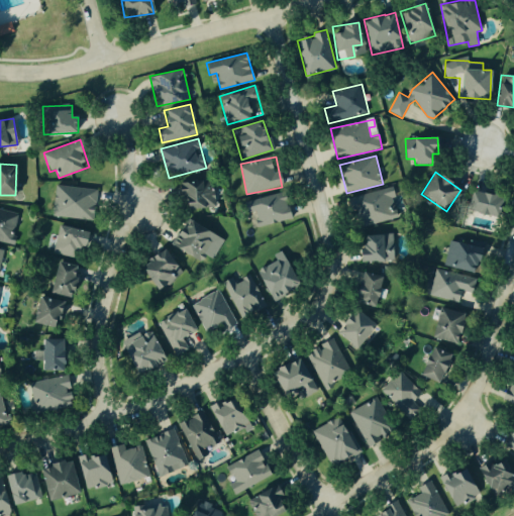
[(210,178),(179,186),(186,212),(217,204),(210,178)]
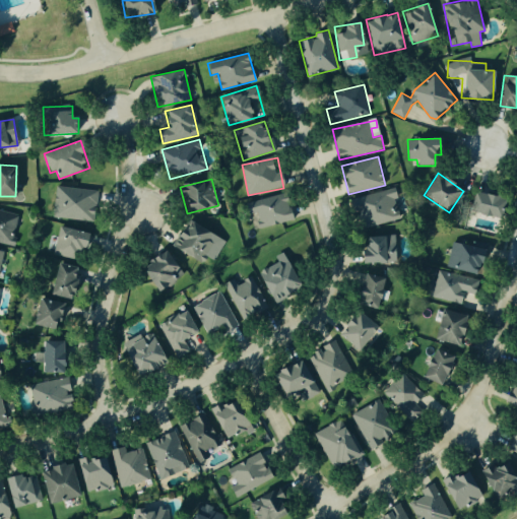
[(54,218),(95,220),(98,189),(56,186),(54,218)]
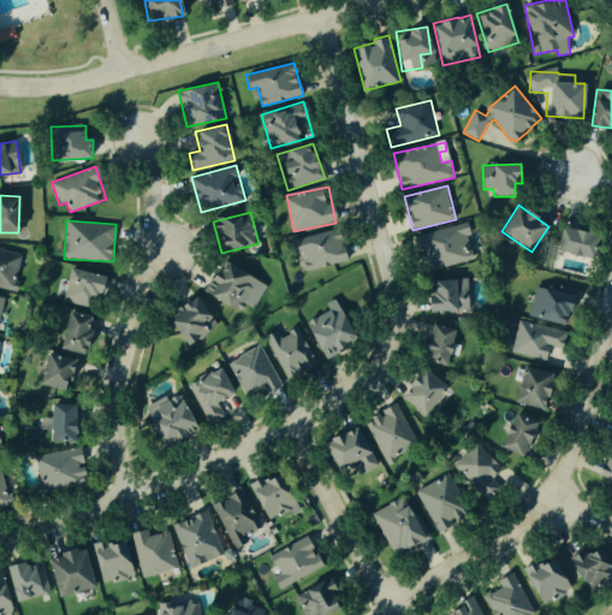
[(427,272),(475,259),(465,223),(417,236),(427,272)]
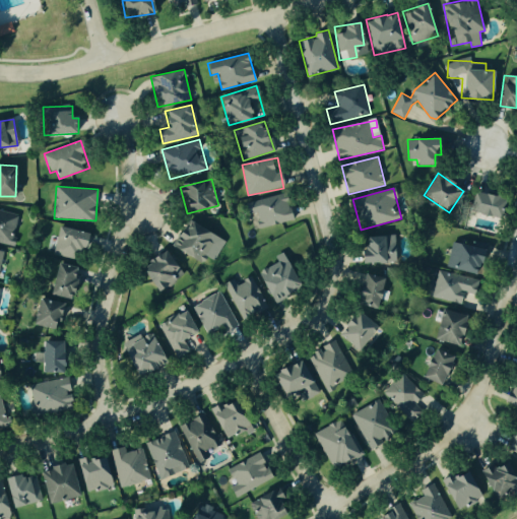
[(250,218),(256,217),(259,229),(295,218),(287,192),(246,203),(250,218)]
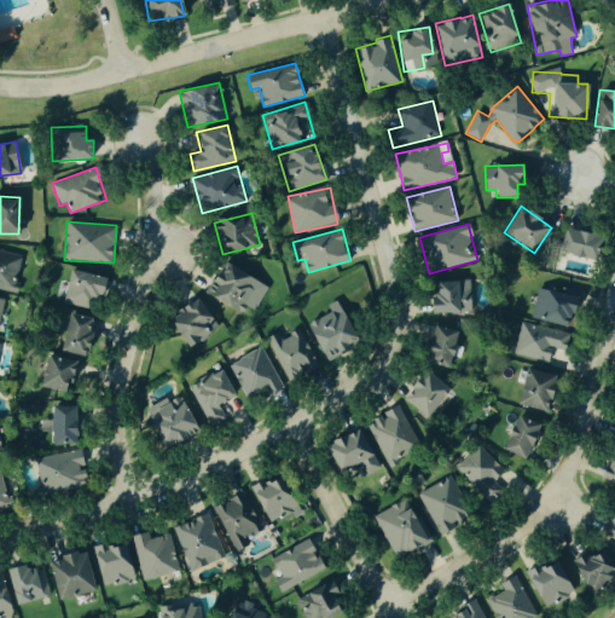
[(558,253),(595,260),(601,236),(563,229),(558,253)]
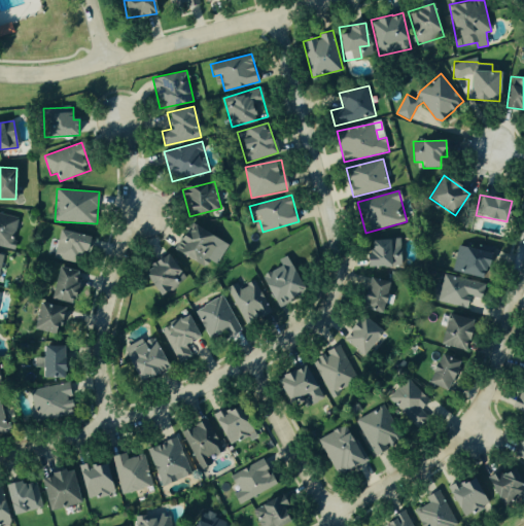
[(20,217),(0,212),(0,245),(12,249),(20,217)]
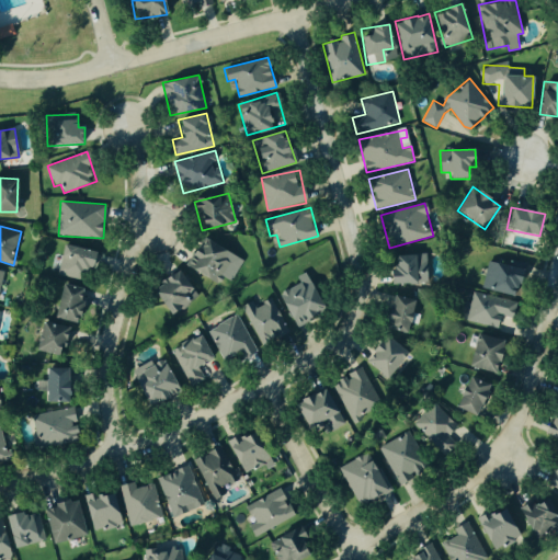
[(234,282),(245,258),(204,239),(200,250),(193,247),(183,266),(219,283),(223,277),(234,282)]
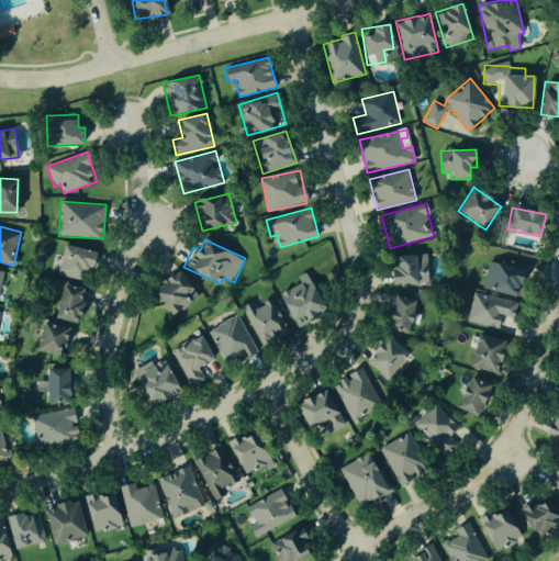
[(57,273),(87,281),(94,253),(65,244),(57,273)]
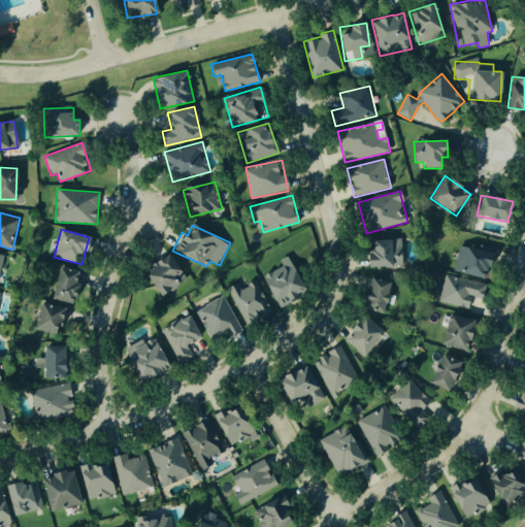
[(402,266),(402,248),(392,248),(392,240),(368,240),(369,267),(402,266)]
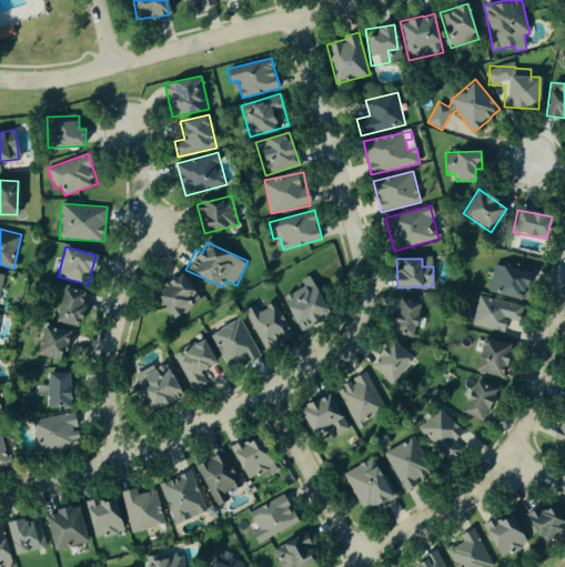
[(490,292),(524,301),(531,273),(496,264),(490,292)]
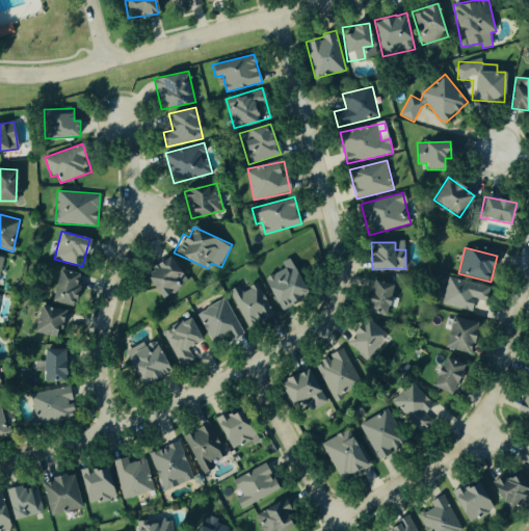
[(188,282),(173,256),(144,272),(160,298),(188,282)]
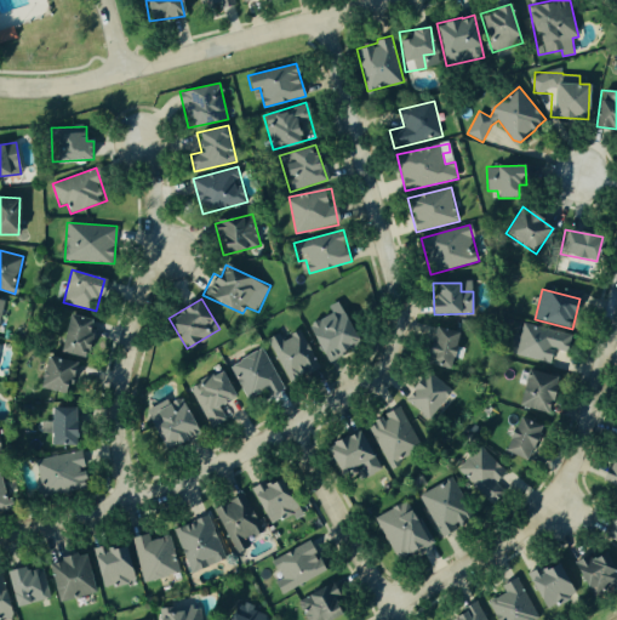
[(326,362),(363,345),(342,300),(329,306),(332,313),(309,323),(326,362)]
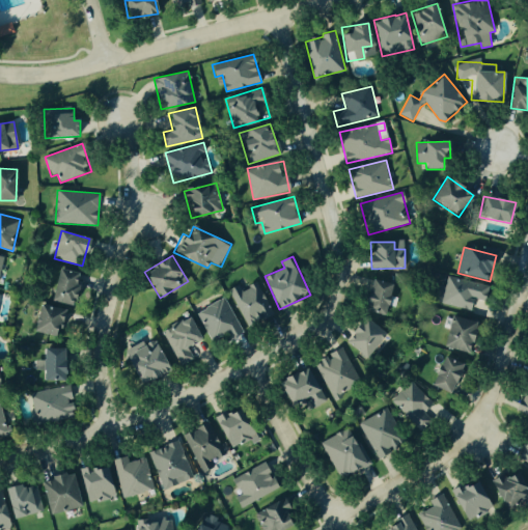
[(74,305),(79,272),(57,269),(53,302),(74,305)]
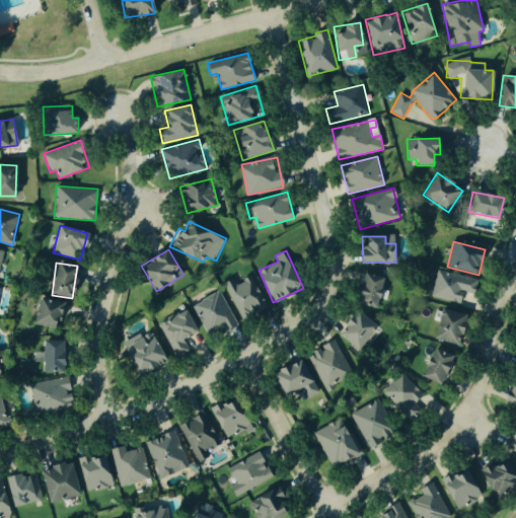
[(473,293),(477,280),(439,270),(432,296),(461,304),(464,291),(473,293)]
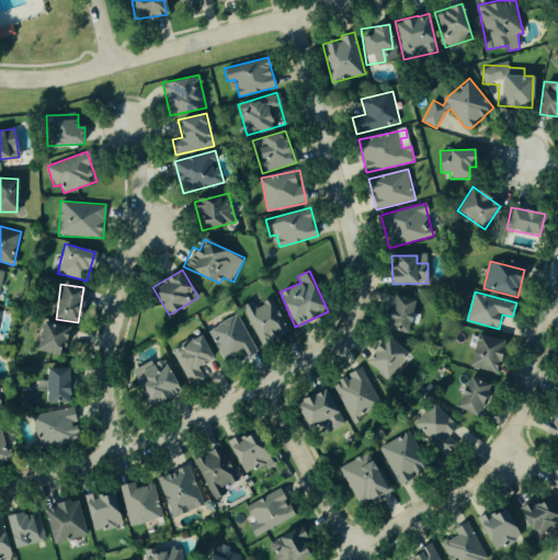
[(384,327),(406,334),(417,301),(394,294),(384,327)]
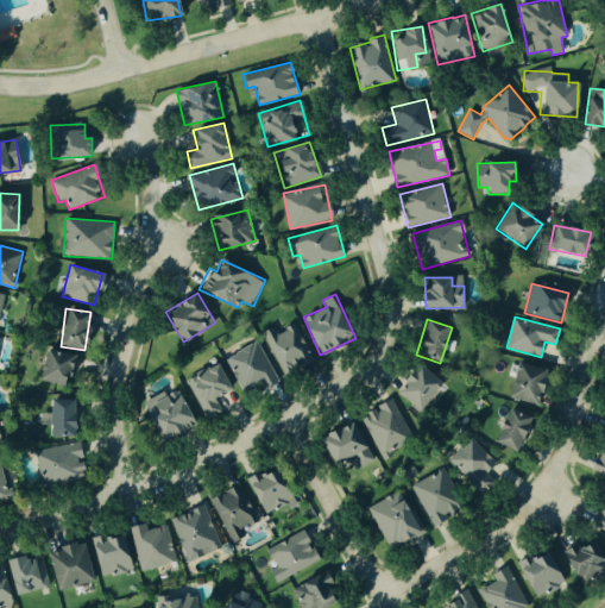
[(278,331),(276,326),(264,332),(285,375),(315,361),(296,323),(278,331)]
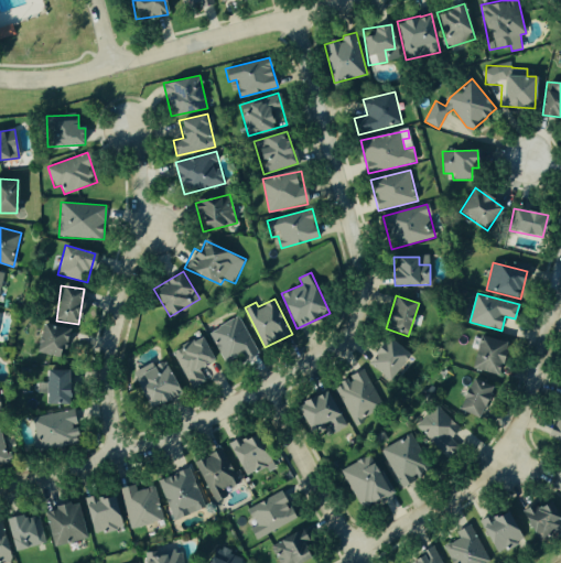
[(211,331),(228,365),(258,349),(240,315),(211,331)]
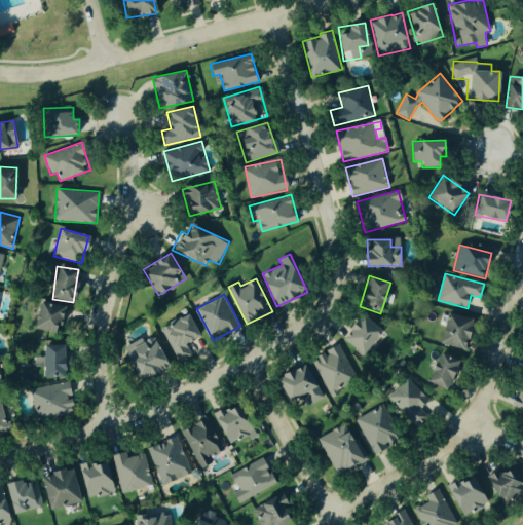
[(35,331),(62,332),(63,304),(36,303),(35,331)]
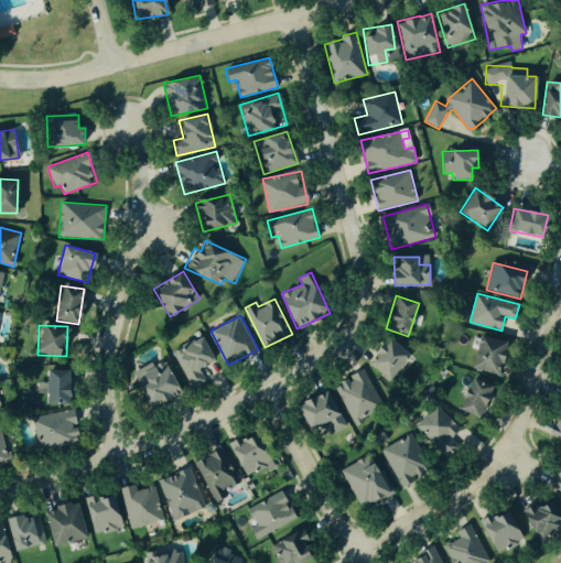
[(200,368),(215,359),(203,335),(173,352),(192,389),(207,381),(200,368)]
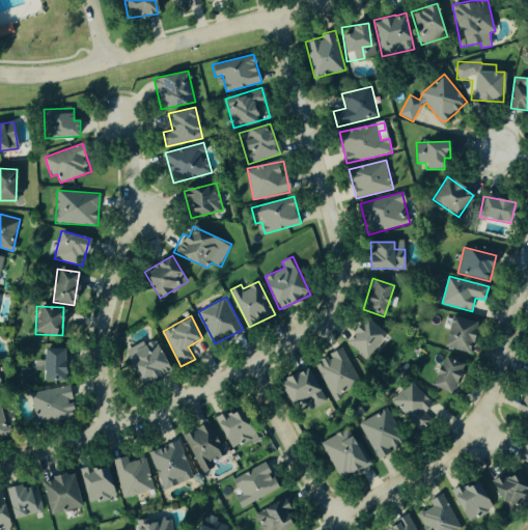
[(469,354),(477,323),(451,315),(443,346),(469,354)]
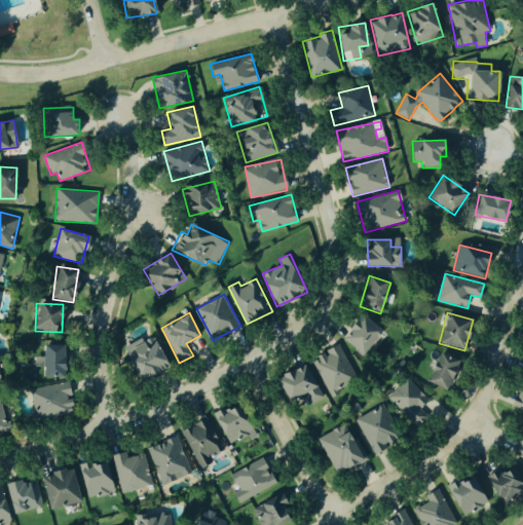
[(367,354),(382,328),(363,316),(359,323),(355,321),(342,341),(367,354)]
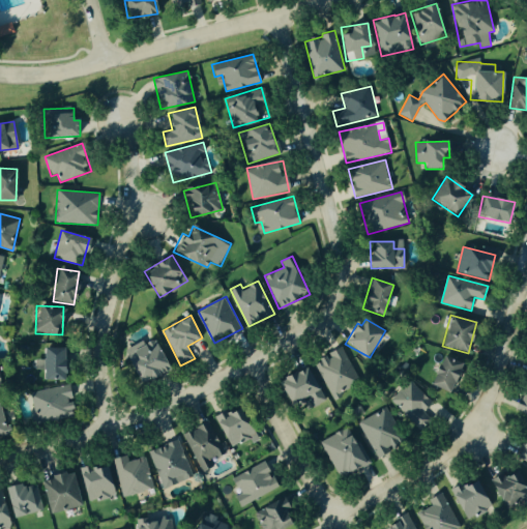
[(124,348),(139,382),(169,371),(155,335),(124,348)]
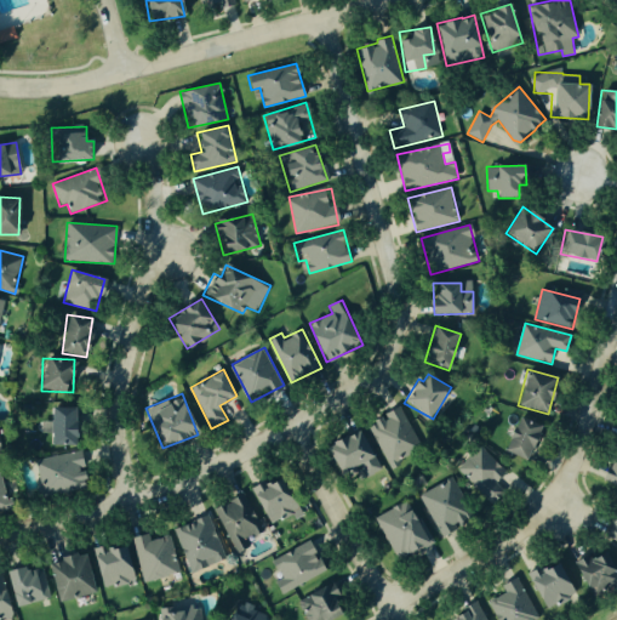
[(51,444),(76,445),(76,408),(52,407),(51,444)]
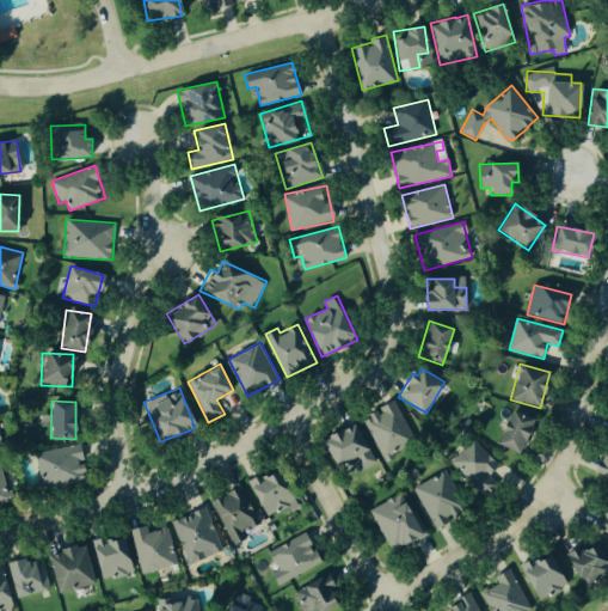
[(363,419),(386,457),(417,438),(394,401),(363,419)]
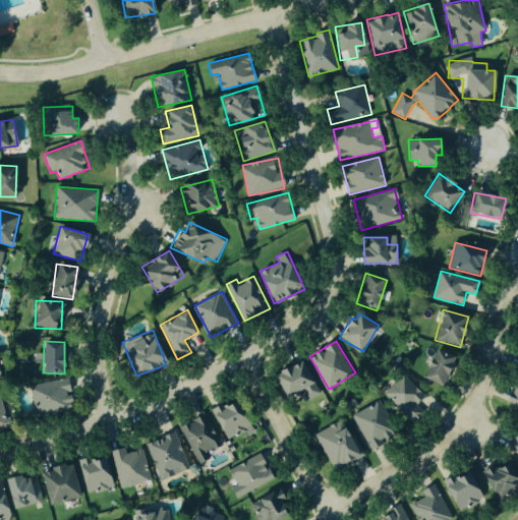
[(420,377),(442,387),(455,357),(434,348),(420,377)]
